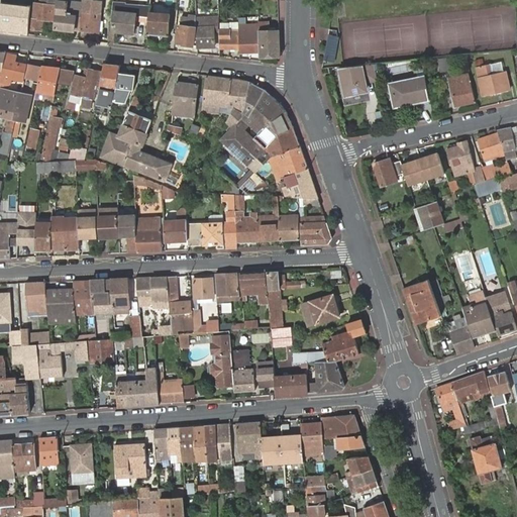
[(30,11),(29,28),(41,29),(42,19),(53,20),(55,0),(39,0),(40,3),(34,2),(33,11),(30,11)]
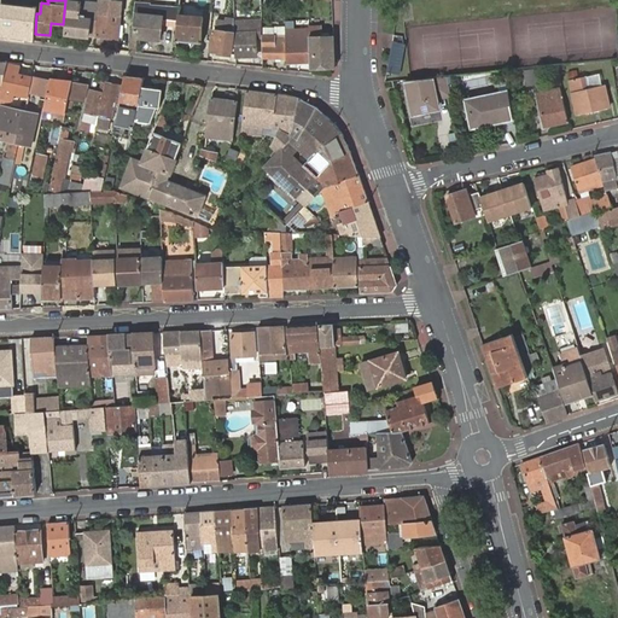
[(88,36),(94,36),(95,11),(95,0),(81,0),(82,4),(81,18),(88,19),(88,36)]
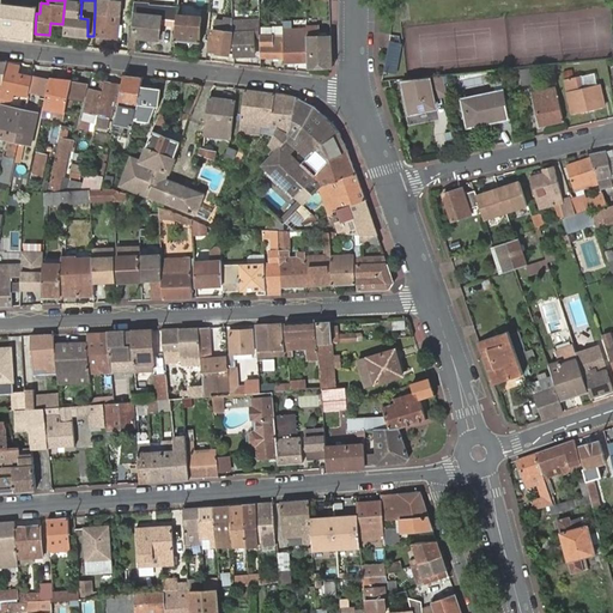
[(95,0),(95,11),(97,11),(95,37),(116,40),(119,0),(95,0)]
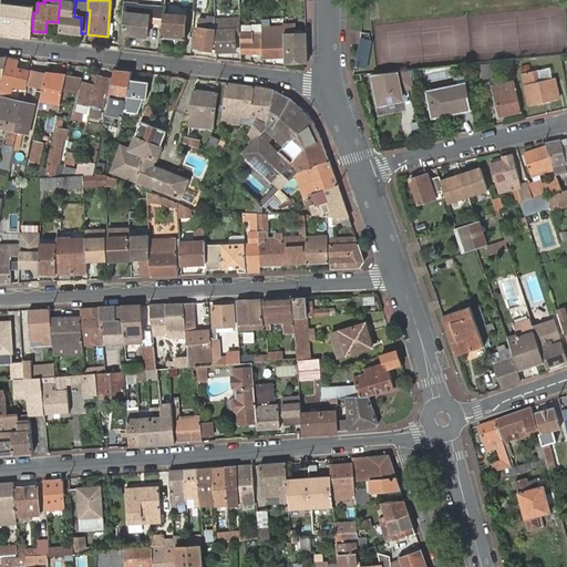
[(147,3),(121,2),(121,7),(119,35),(124,35),(146,38),(147,18),(161,19),(161,17),(162,11),(162,4),(162,0),(160,0),(158,0),(158,1),(156,0),(155,3),(147,3)]
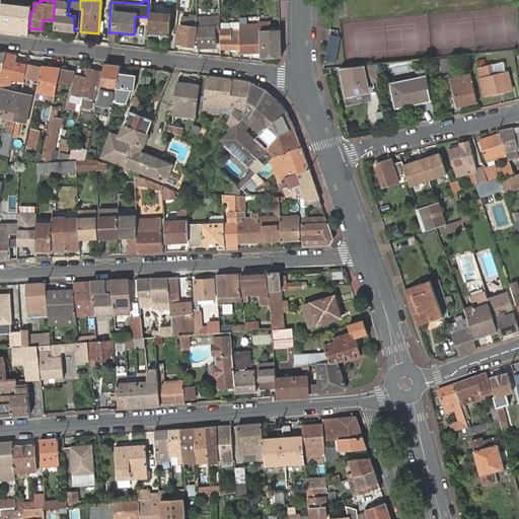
[(56,28),(74,30),(74,16),(68,15),(69,3),(59,2),(56,28)]
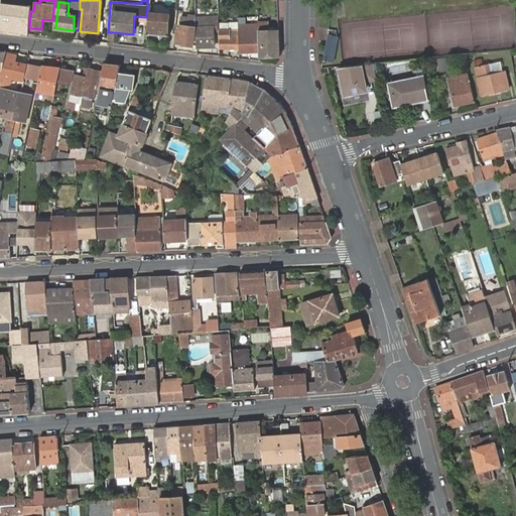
[(1,6),(0,17),(0,29),(28,33),(29,28),(30,11),(30,9),(17,8),(16,15),(3,13),(4,6),(1,6)]
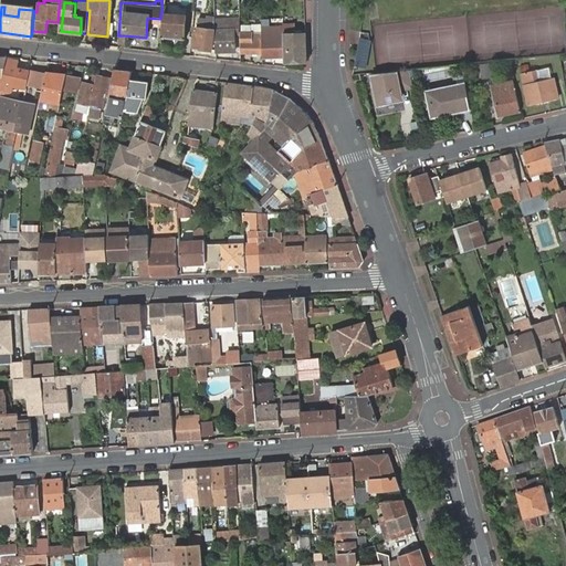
[(19,9),(4,7),(3,14),(18,17),(19,9)]
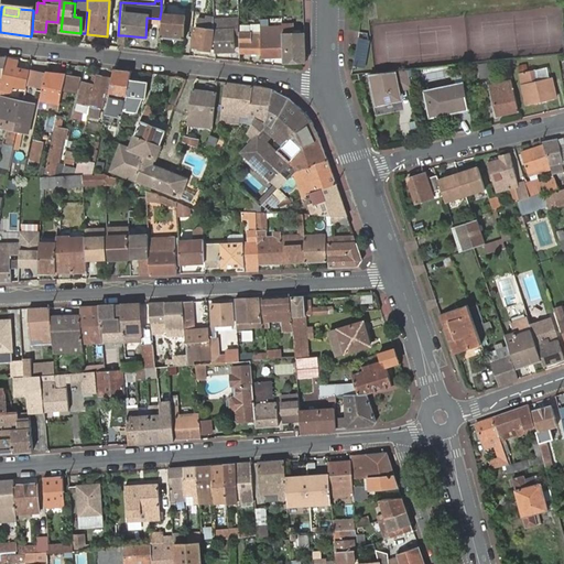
[(160,19),(160,36),(183,38),(184,13),(161,11),(160,17),(160,19)]
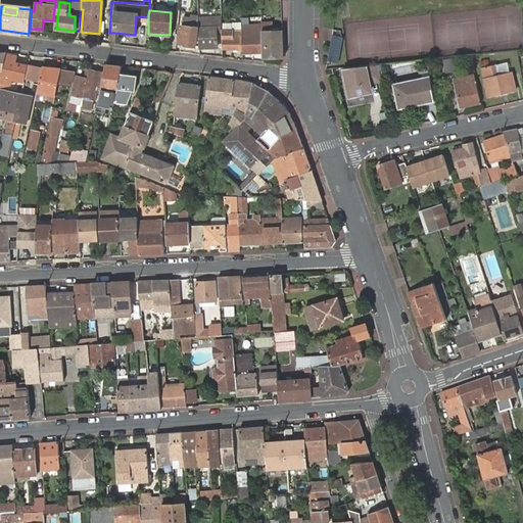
[(211,20),(197,21),(199,48),(217,47),(215,30),(212,30),(211,20)]
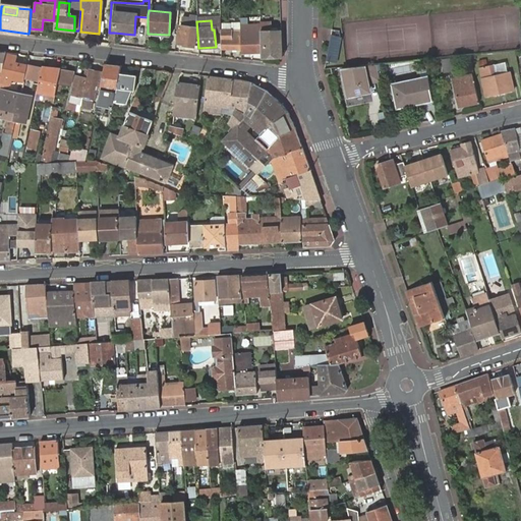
[(219,20),(211,20),(212,30),(214,30),(219,29),(219,20)]
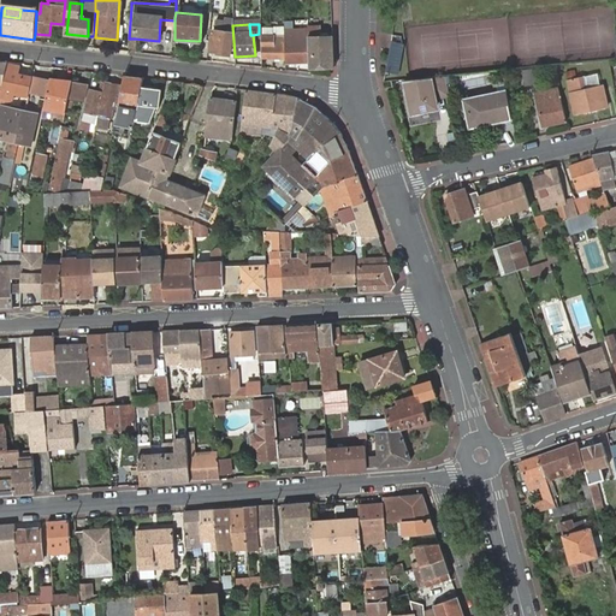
[(333,67),(333,36),(320,36),(319,25),(309,25),(309,67),(333,67)]
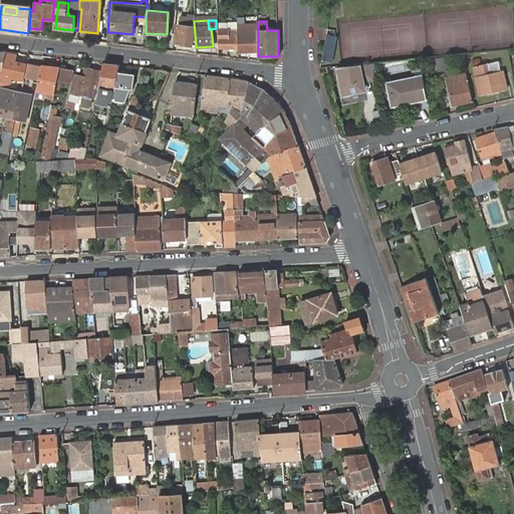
[(193,25),(179,23),(176,41),(182,43),(182,44),(190,45),(193,25)]
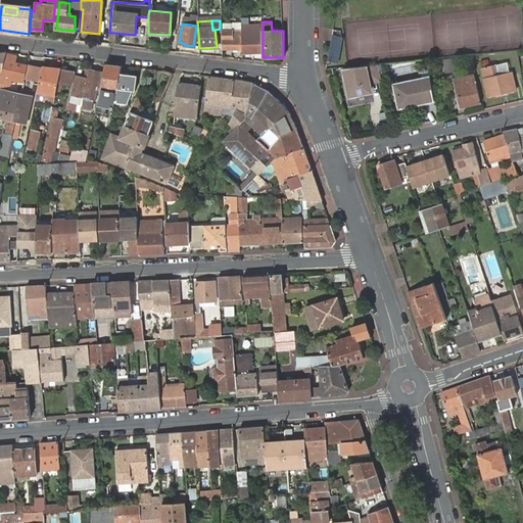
[(242,47),(243,54),(260,53),(257,26),(249,26),(241,27),(241,32),(242,47)]
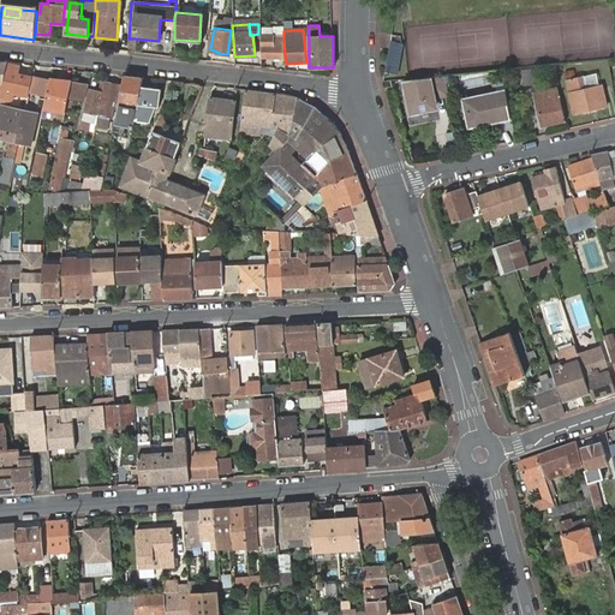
[(263,58),(279,57),(285,55),(284,37),(272,39),(262,40),(263,58)]
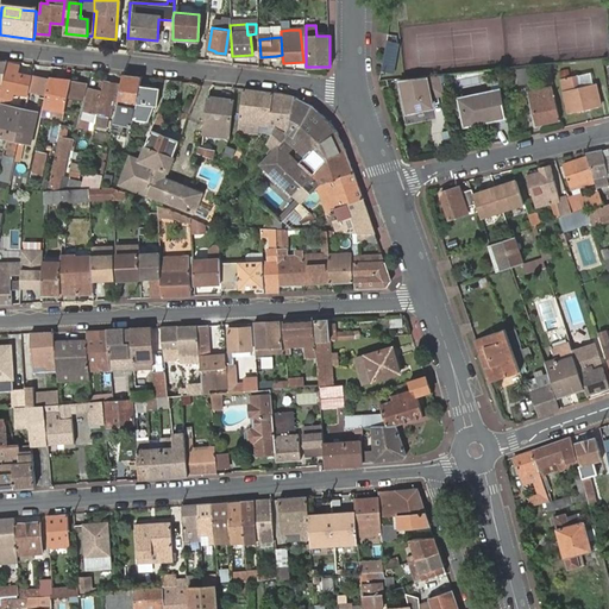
[(387,50),(383,71),(397,74),(402,50),(401,43),(389,41),(387,50)]
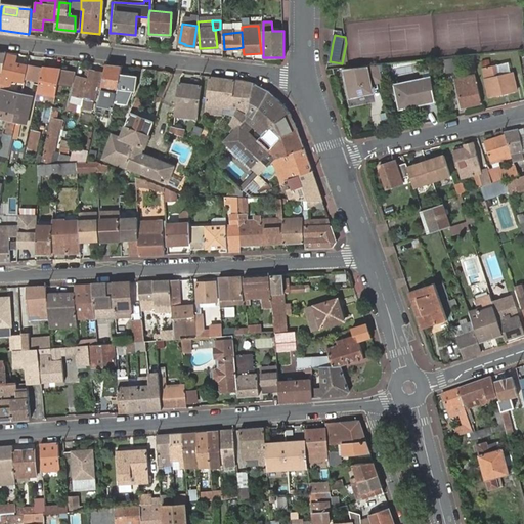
[(17,57),(7,55),(5,64),(1,83),(12,85),(13,80),(26,82),(26,81),(28,68),(19,66),(18,68),(15,68),(17,57)]
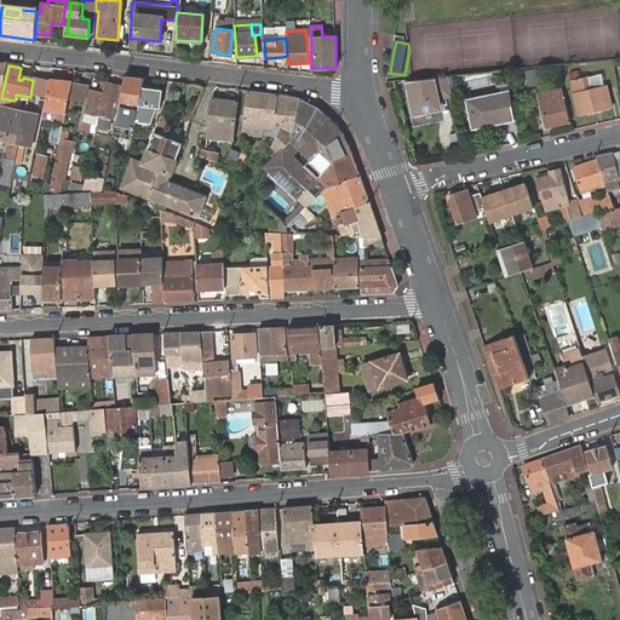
[(541,68),(523,69),(526,82),(543,81),(541,68)]
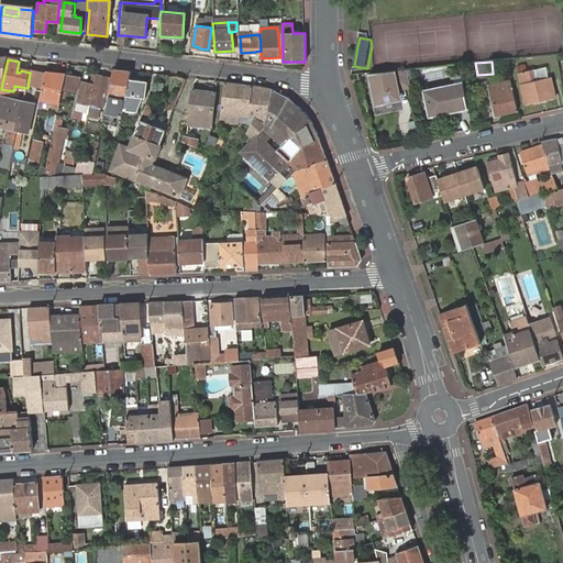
[(408,68),(374,73),(381,102),(401,97),(400,88),(412,85),(408,68)]
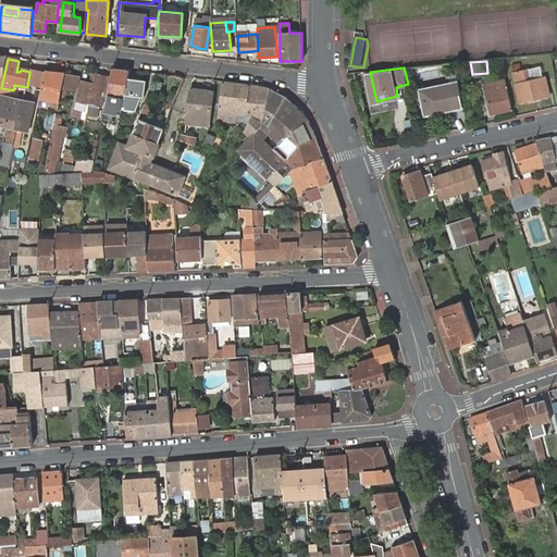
[(527,69),(512,72),(520,102),(547,97),(544,76),(530,79),(527,69)]
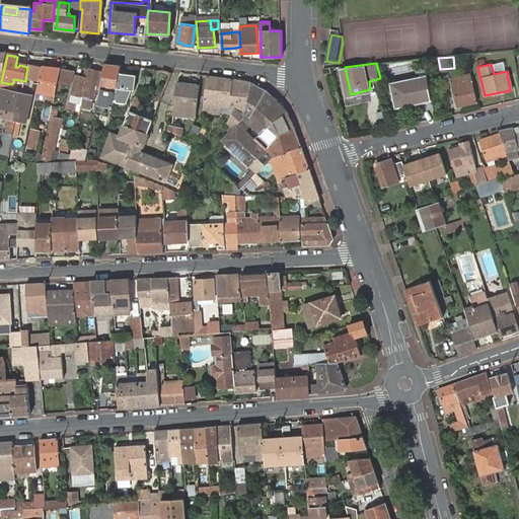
[(40,82),(43,67),(28,65),(27,67),(25,80),(40,82)]
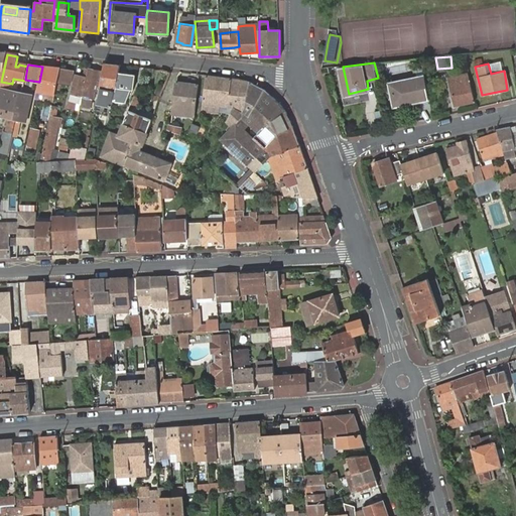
[(120,67),(105,65),(104,72),(100,93),(97,110),(111,113),(115,95),(120,67)]
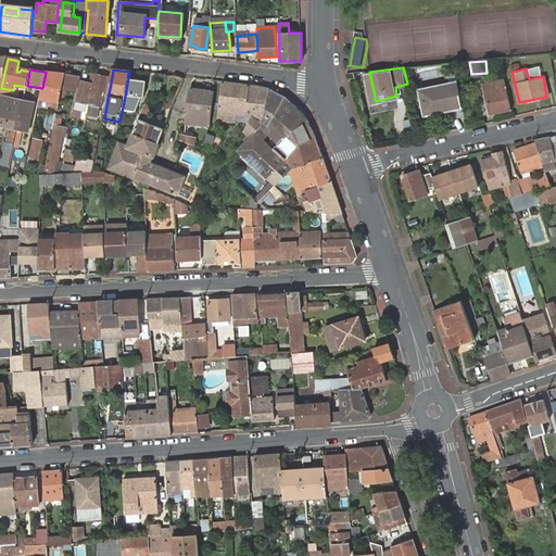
[(63,87),(65,75),(46,72),(42,88),(40,100),(60,102),(63,87)]
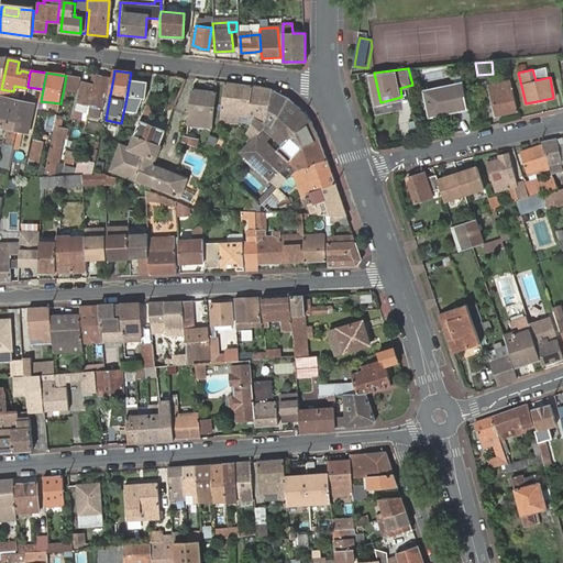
[(109,101),(113,78),(99,75),(91,106),(90,114),(100,117),(101,108),(103,100),(109,101)]
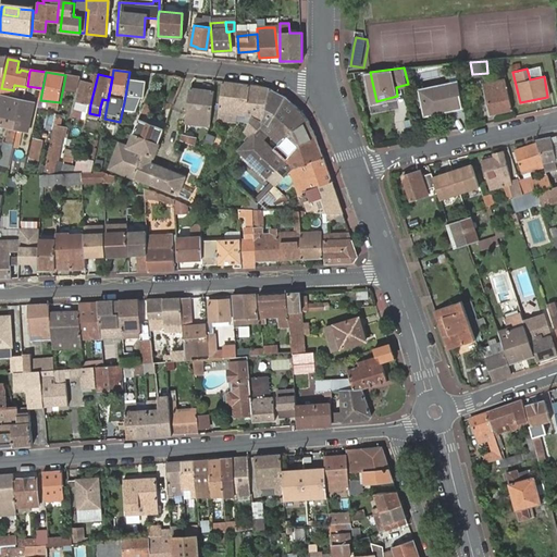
[(78,90),(81,78),(65,75),(63,87),(78,90)]
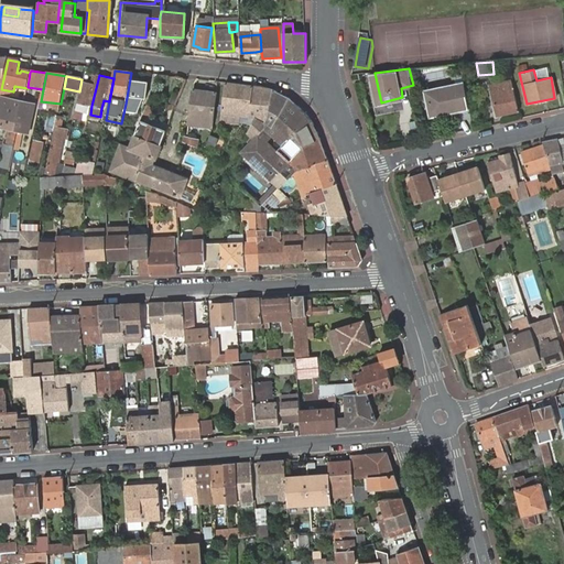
[(95,83),(85,80),(78,108),(88,110),(95,83)]
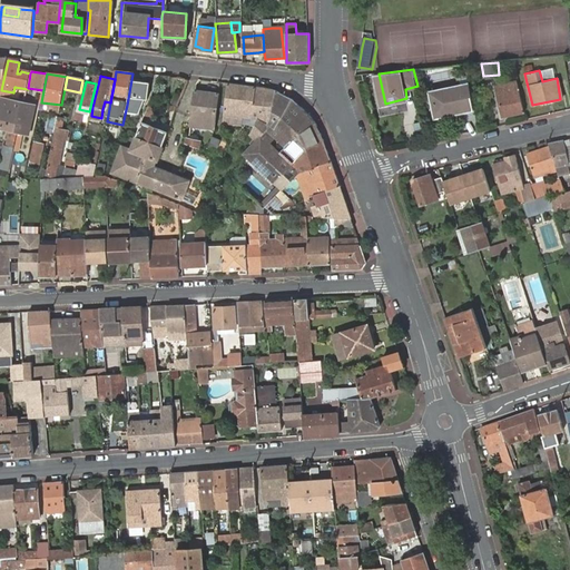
[(149,84),(134,81),(128,105),(144,107),(147,100),(149,84)]
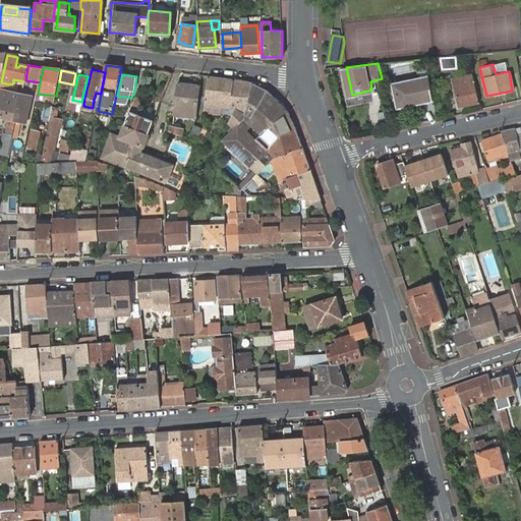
[(472,74),(454,78),(460,106),(479,102),(472,74)]
